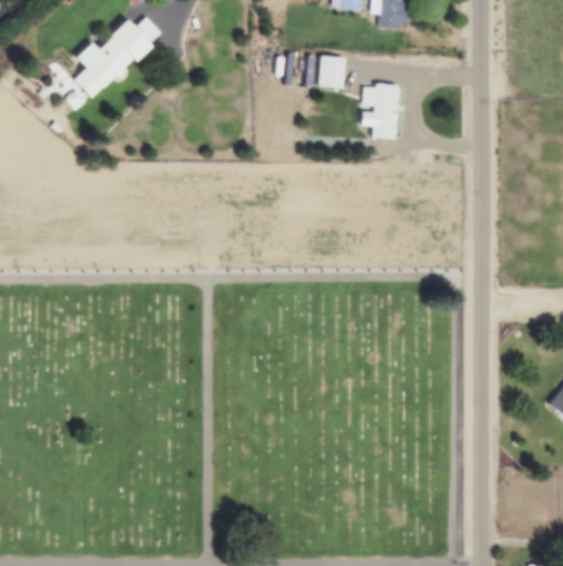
[(406,29),(408,0),(372,0),(371,12),(379,12),(379,27),(406,29)]
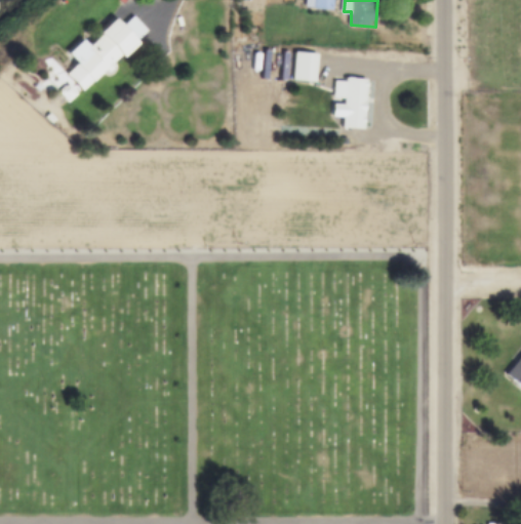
[(152,34),(136,15),(123,26),(118,19),(89,43),(86,39),(70,52),(79,64),(68,74),(82,91),(152,34)]
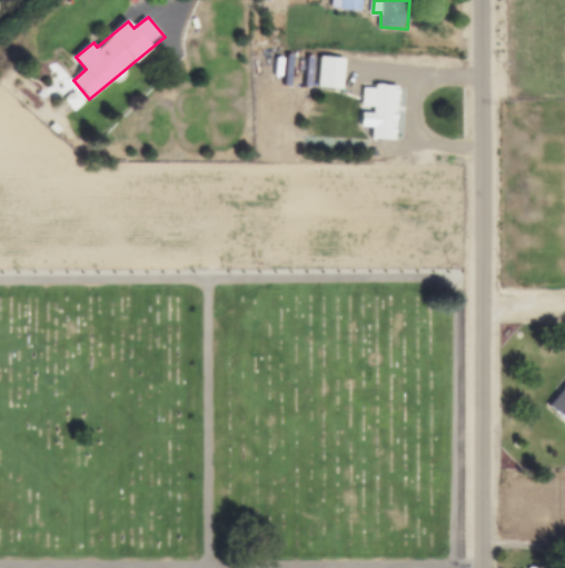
[(344,87),(344,57),(320,57),(320,87),(344,87)]
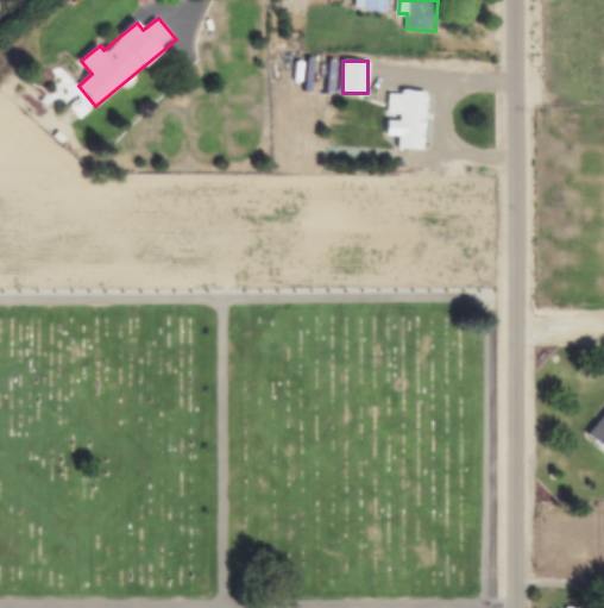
[(398,148),(423,149),(426,91),(390,89),(388,133),(398,135),(398,148)]
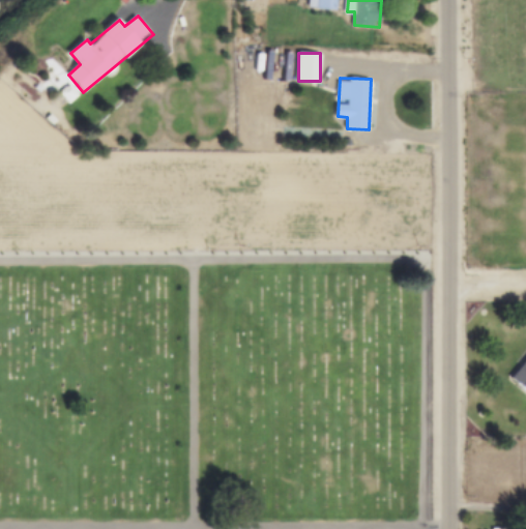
[(525,360),(512,379),(525,389),(525,360)]
